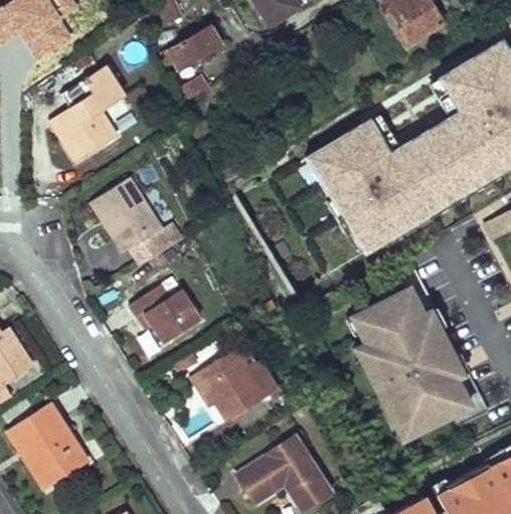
[(155,9),(160,28),(185,15),(177,0),(155,0),(153,1),(155,9)]
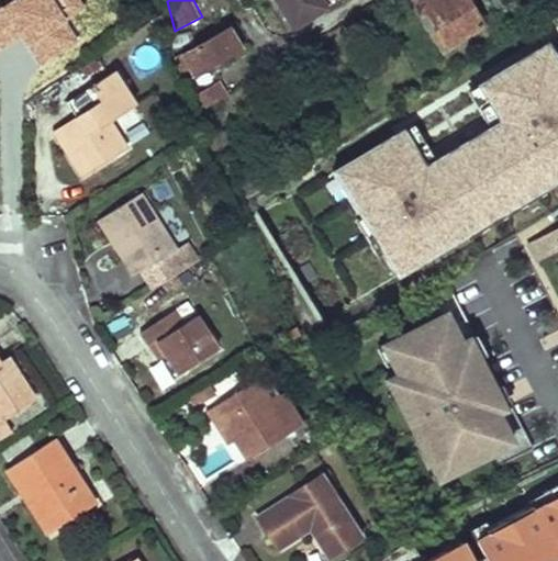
[(281,0),(298,26),(330,8),(324,0),(281,0)]
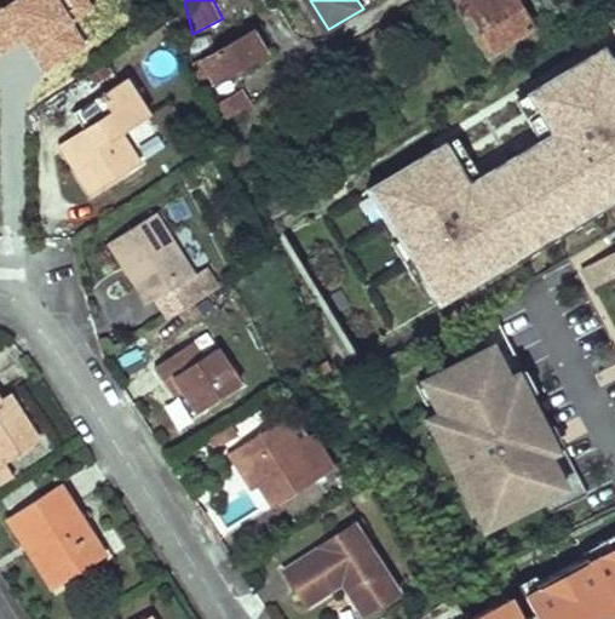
[(454,3),(453,0),(425,0),(418,5),(426,19),(454,3)]
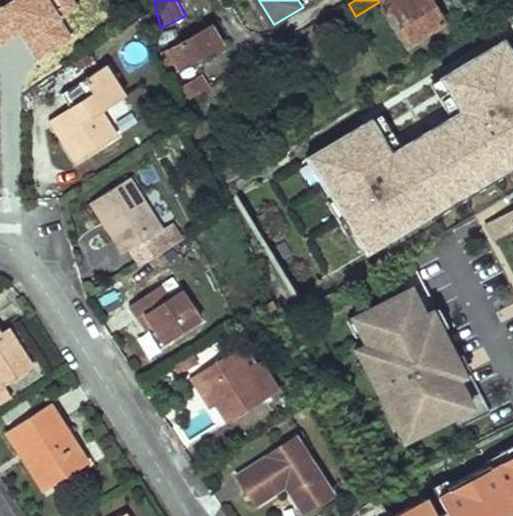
[(396,10),(416,41),(446,22),(432,0),(384,0),(392,13),(396,10)]
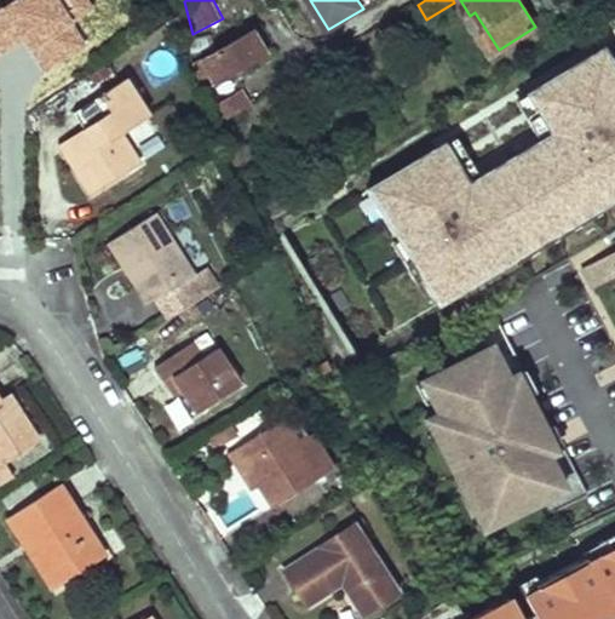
[(195,66),(207,90),(217,85),(270,52),(256,29),(202,62),(195,66)]
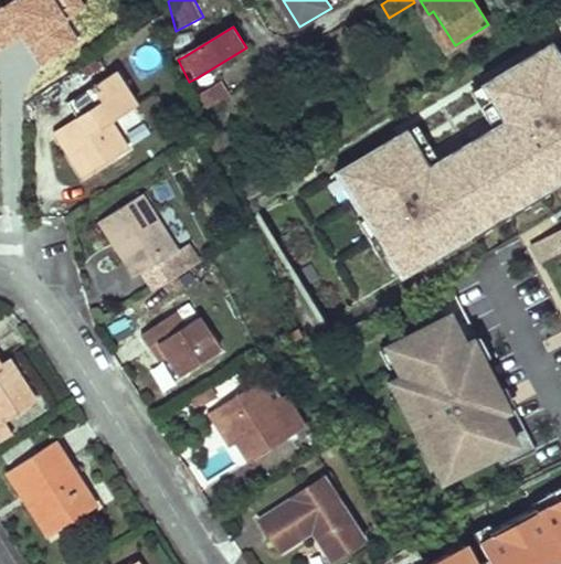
[(412,128),(341,170),(403,276),(560,183),(560,36),(486,80),(509,119),(433,165),(412,128)]
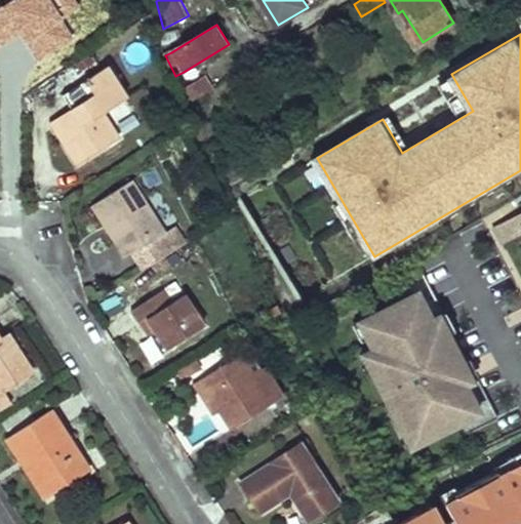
[(56,127),(80,164),(121,138),(106,113),(130,97),(110,66),(65,94),(74,108),(78,114),(56,127)]
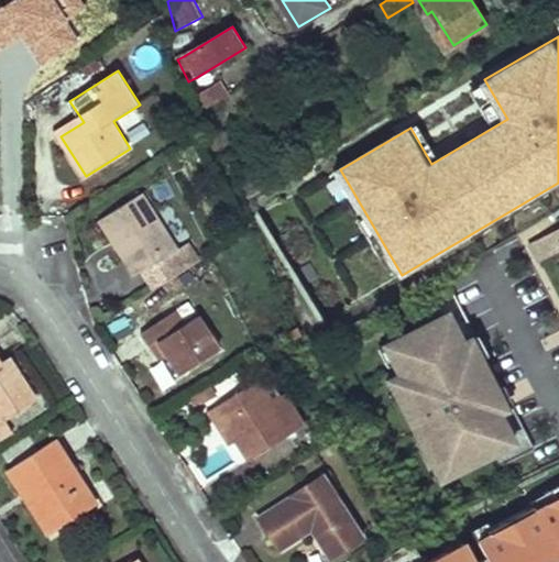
[(197,97),(205,111),(231,95),(222,81),(197,97)]
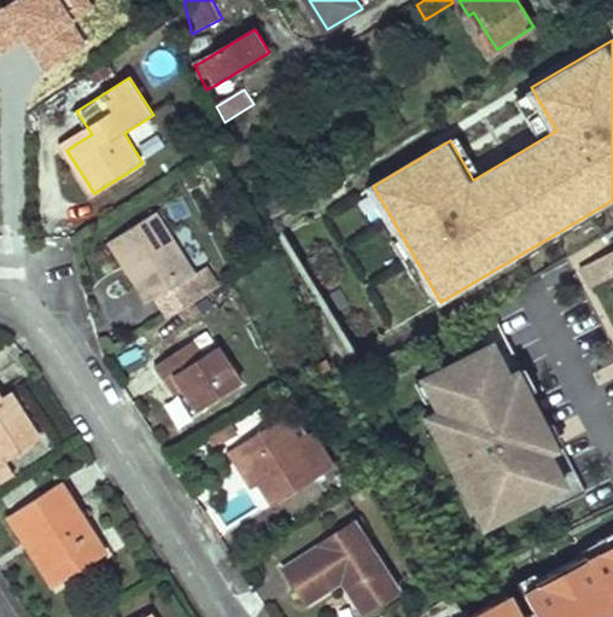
[(92,134),(87,127),(62,144),(66,150),(92,134)]
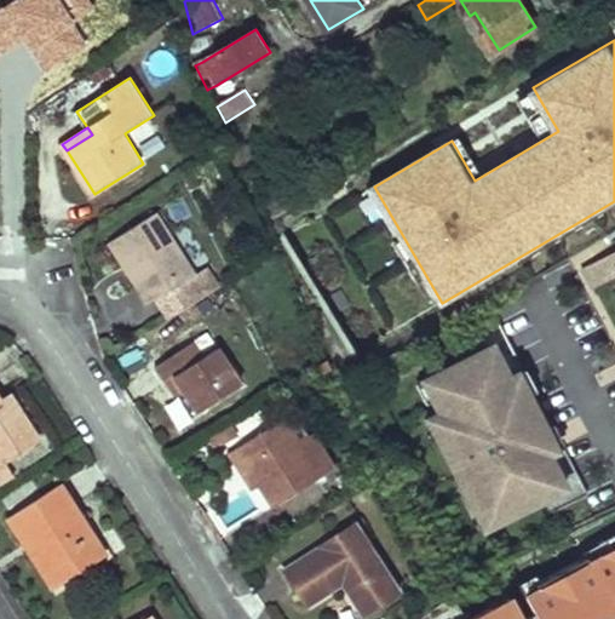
[(196,274),(157,213),(113,241),(151,303),(196,274)]
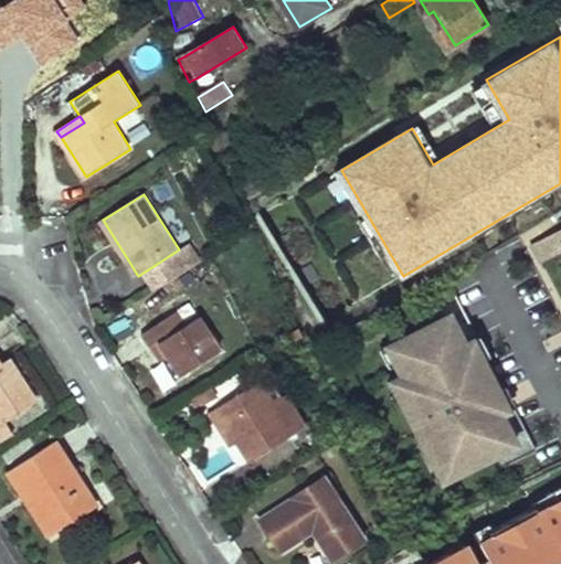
[(145,333),(154,348),(160,343),(169,357),(181,375),(222,350),(200,317),(187,325),(178,311),(145,333)]
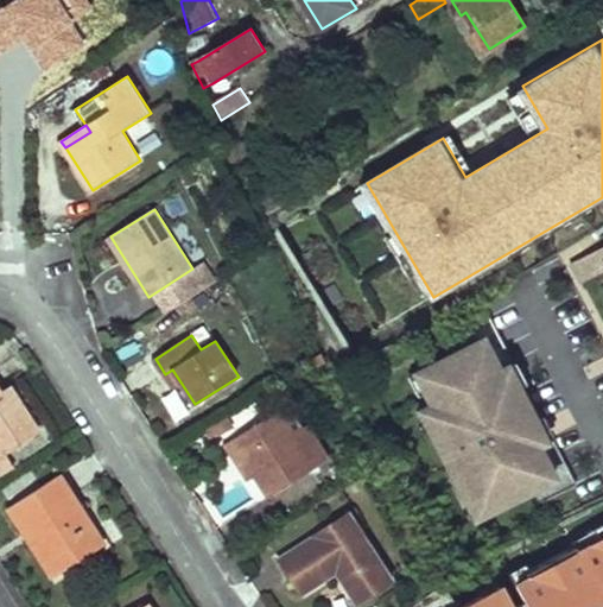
[(484,341),(425,372),(433,390),(427,394),(442,422),(435,424),(440,436),(436,438),(452,470),(457,466),(470,494),(480,491),(493,511),(558,476),(543,447),(550,444),(508,366),(500,370),(484,341)]
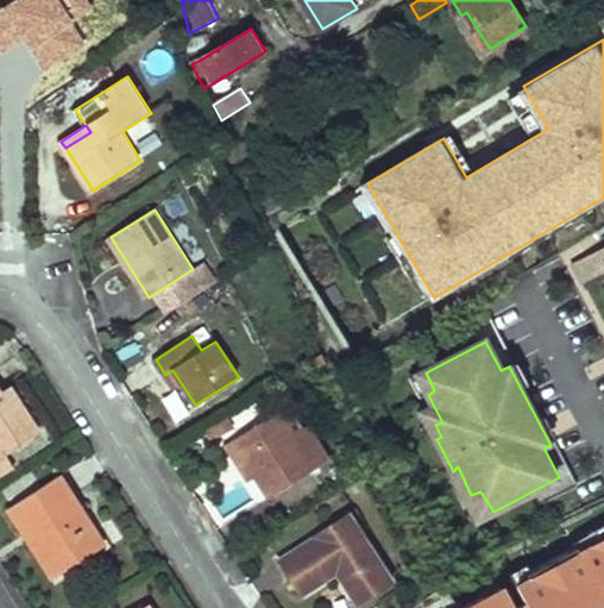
[(175,389),(182,384),(172,370),(165,375),(175,389)]
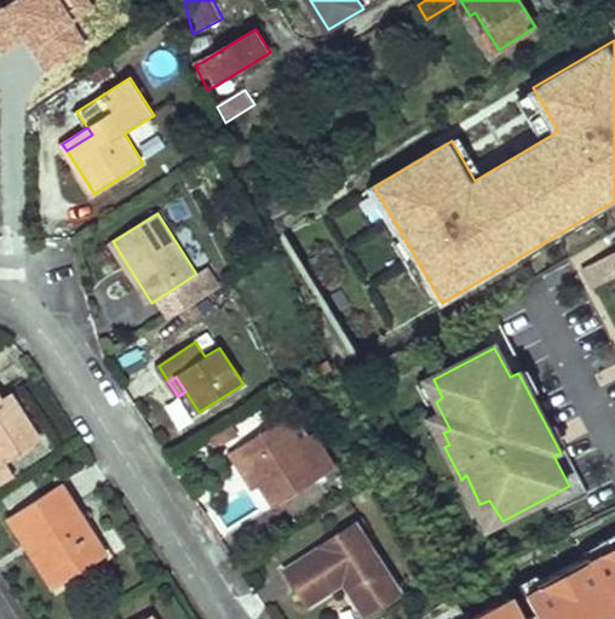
[(0,464),(1,466),(9,462),(42,440),(12,394),(3,400),(0,396),(0,464)]
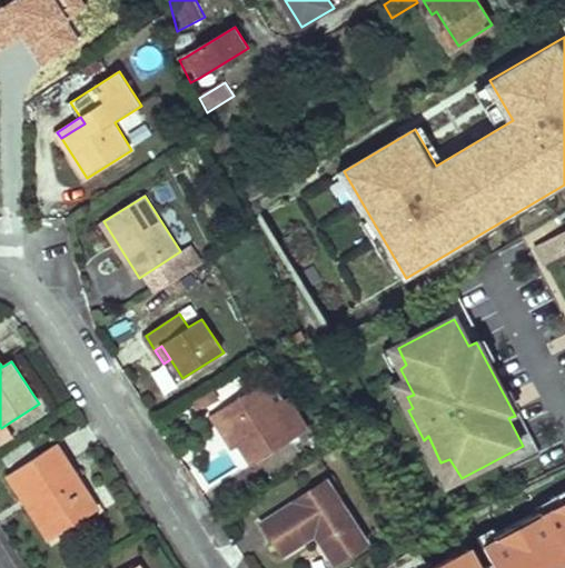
[(220,410),(241,444),(254,465),(309,429),(290,398),(286,400),(273,380),(261,387),(260,385),(220,410)]
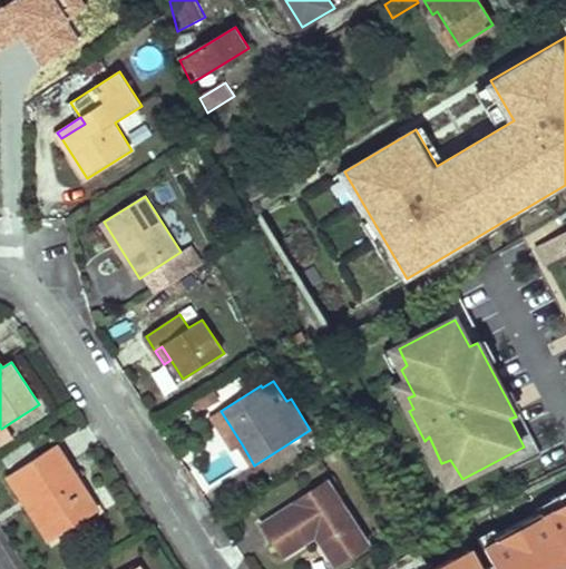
[(213,389),(193,401),(199,412),(203,418),(206,415),(203,410),(220,400),(213,389)]
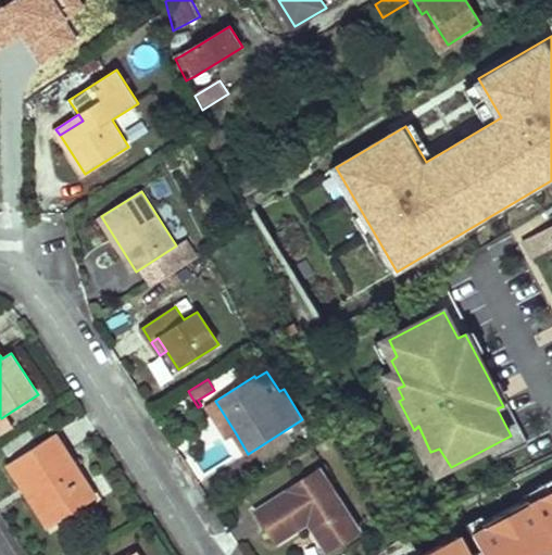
[(236,433),(215,401),(208,405),(228,438),(236,433)]
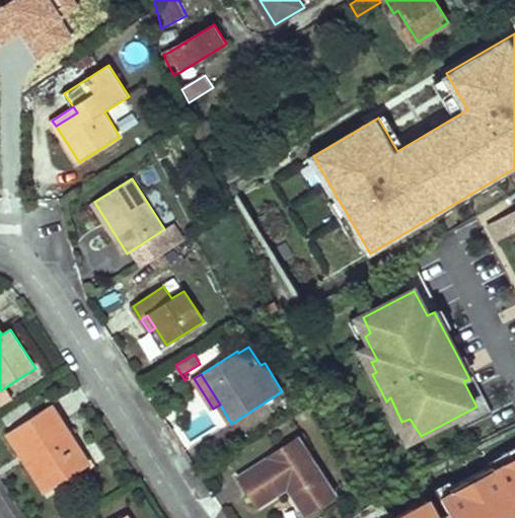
[(1,390),(0,390),(0,401),(2,405),(14,397),(7,386),(1,390)]
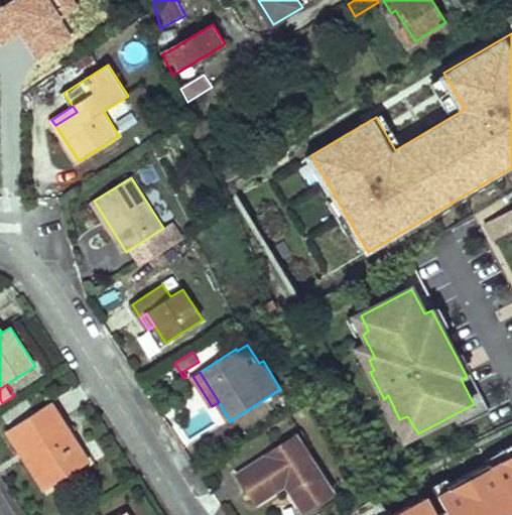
[(91,462),(51,402),(9,430),(22,449),(31,443),(57,483),(91,462)]
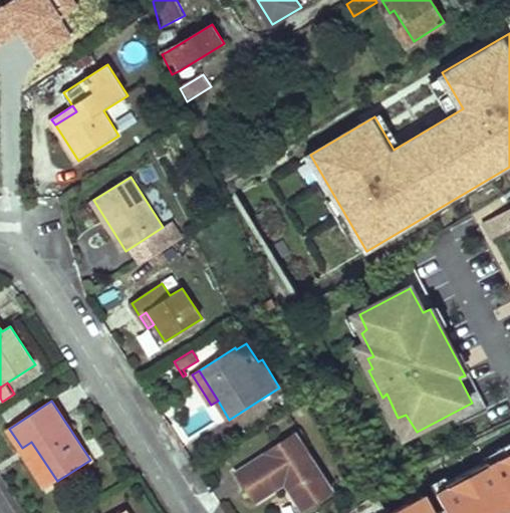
[(282,444),(285,448),(299,438),(297,434),(282,444)]
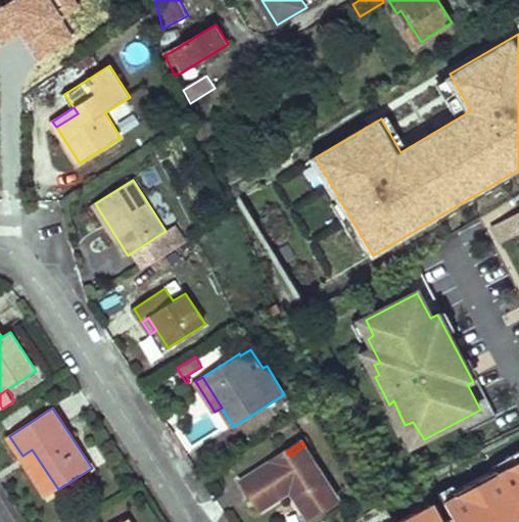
[(295,497),(309,518),(324,509),(322,506),(337,495),(304,445),(290,456),(287,452),(243,480),(263,511),(291,491),(296,488),(299,494),(295,497)]
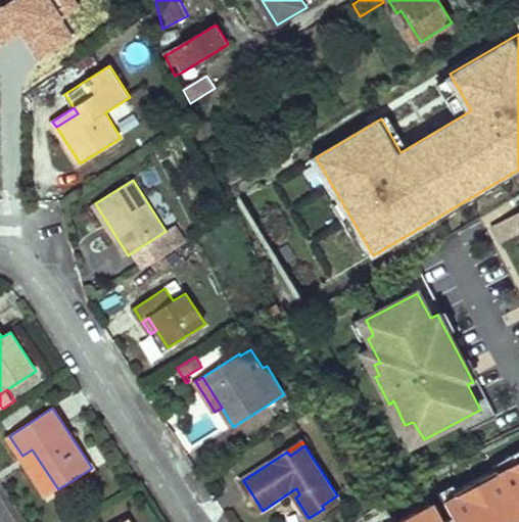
[(32,449),(22,456),(48,495),(58,489),(32,449)]
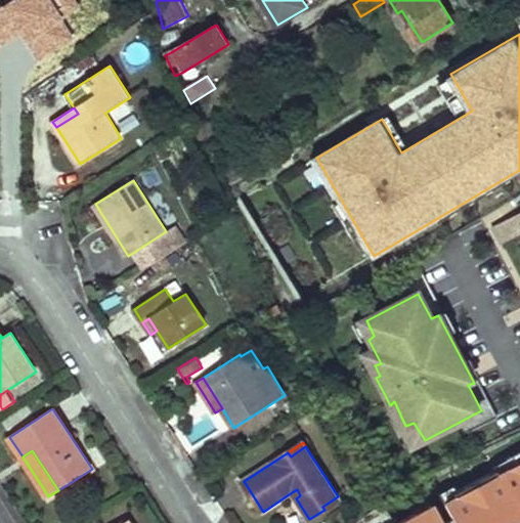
[(519,453),(444,485),(460,522),(514,522),(519,520),(519,453)]
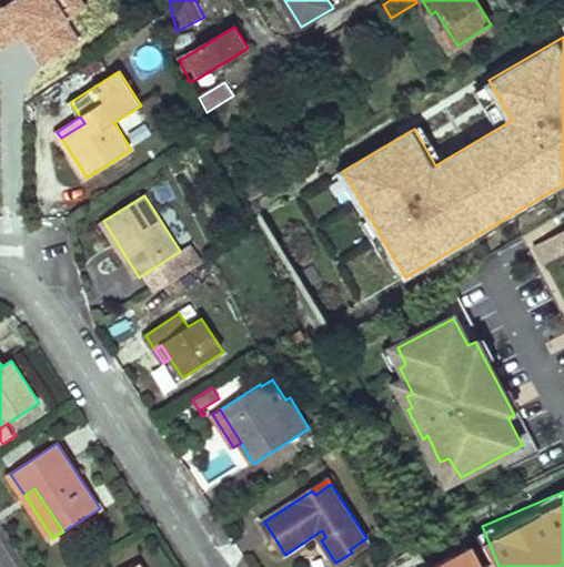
[(321,540),(325,537),(322,530),(316,534),(321,540)]
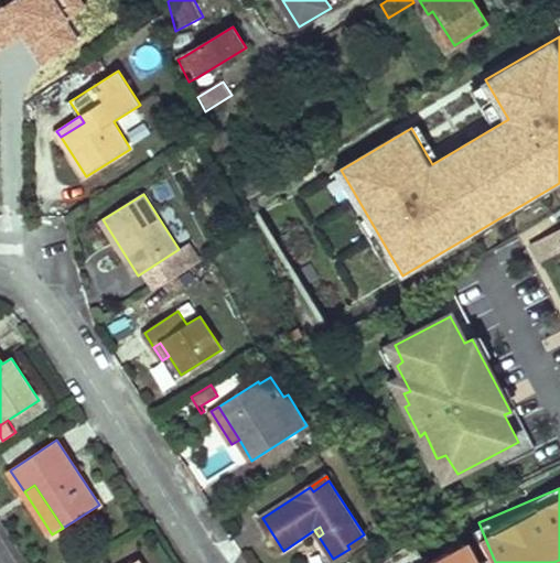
[(347,545),(350,549),(366,538),(364,534),(347,545)]
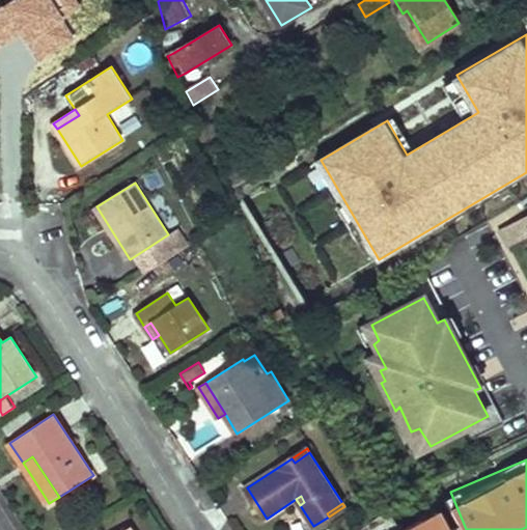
[(459,529),(448,507),(398,529),(459,529)]
